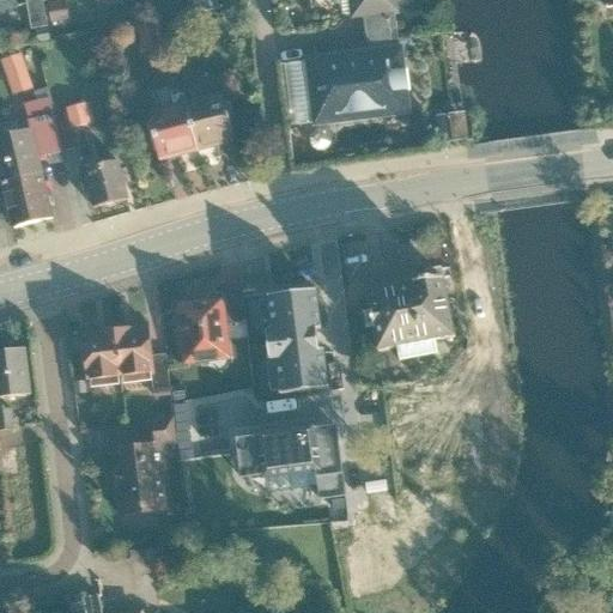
[(0,0),(0,10),(20,6),(18,0),(0,0)]
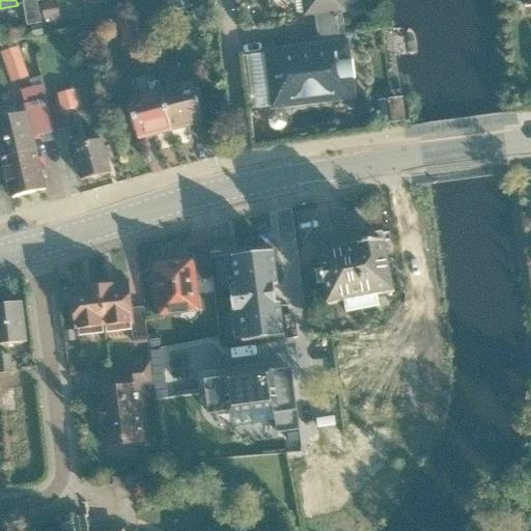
[(39,0),(24,0),(29,25),(44,22),(39,0)]
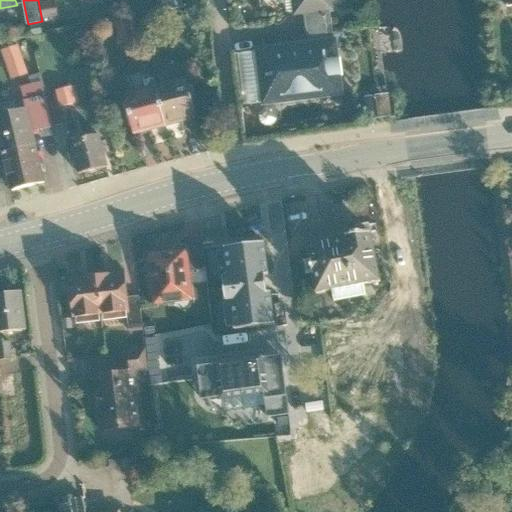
[(294,0),(296,14),(330,10),(338,9),(336,0),(294,0)]
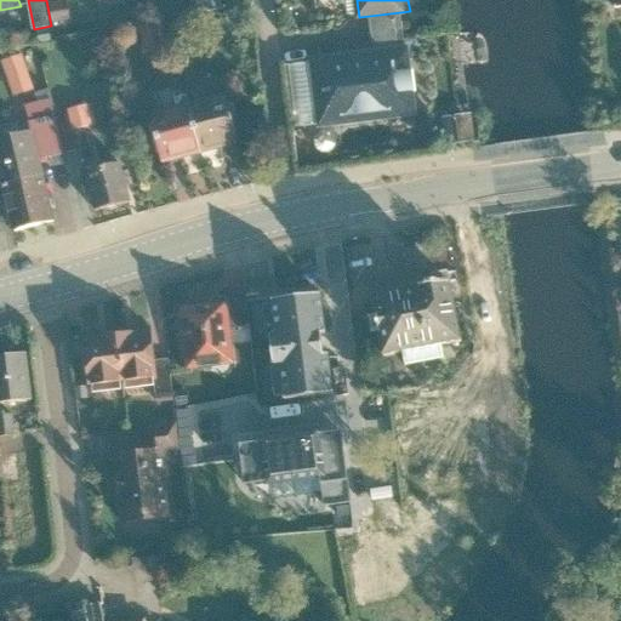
[(400,12),(369,16),(370,32),(402,28),(400,12)]
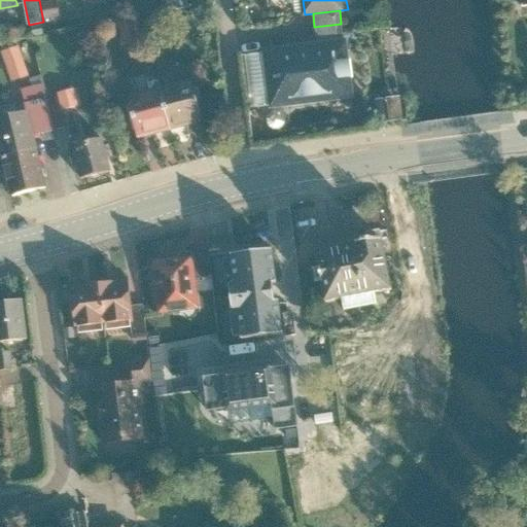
[(120,44),(141,43),(139,20),(118,22),(120,44)]
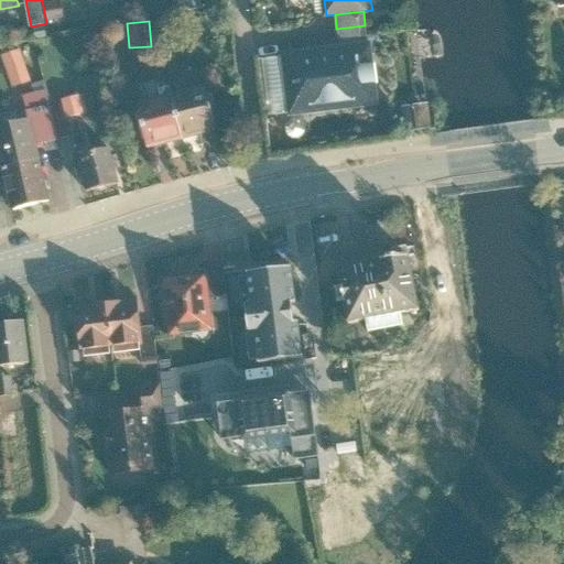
[(336,29),(338,44),(367,41),(365,25),(336,29)]
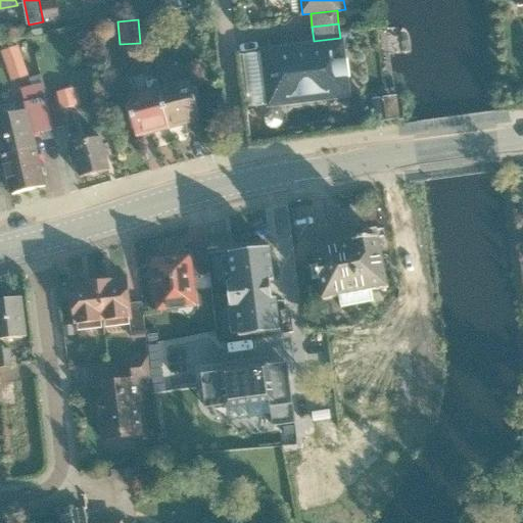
[(314,41),(264,47),(271,107),(354,97),(347,37),(340,38),(314,41)]
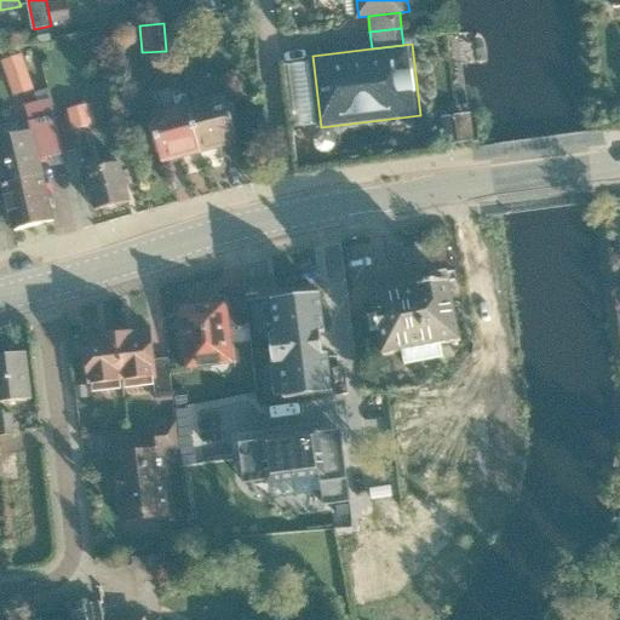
[(12,95),(33,90),(24,53),(4,58),(12,95)]
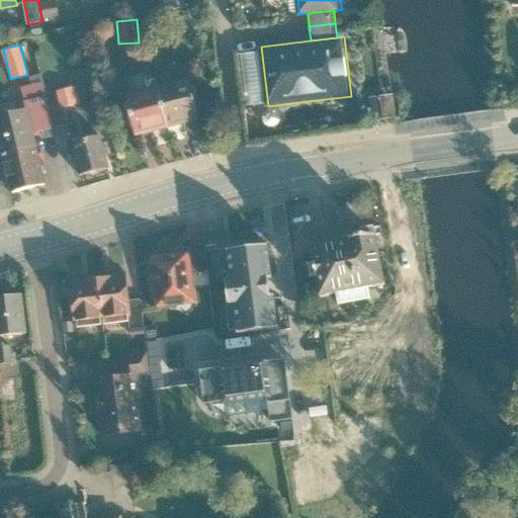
[(196,125),(186,84),(159,91),(168,132),(196,125)]
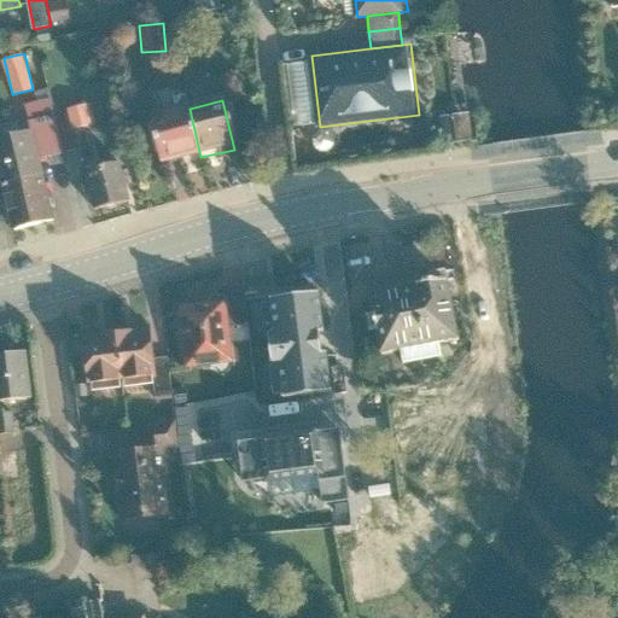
[(87,103),(66,108),(73,129),(93,124),(87,103)]
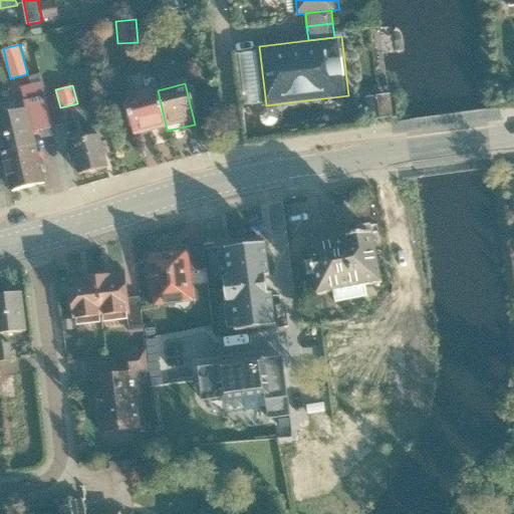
[(127,97),(138,139),(167,131),(158,90),(127,97)]
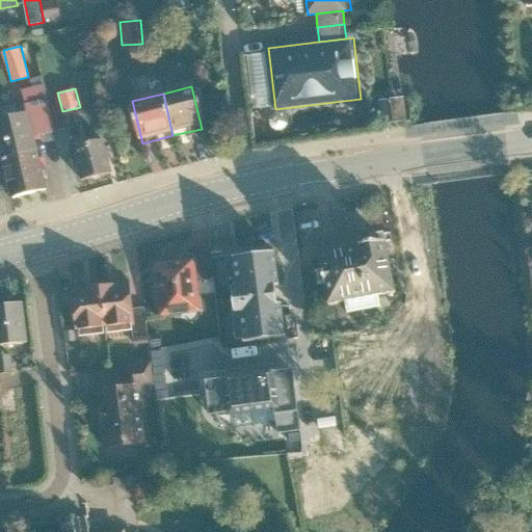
[(47,189),(28,111),(0,118),(0,160),(4,160),(15,197),(47,189)]
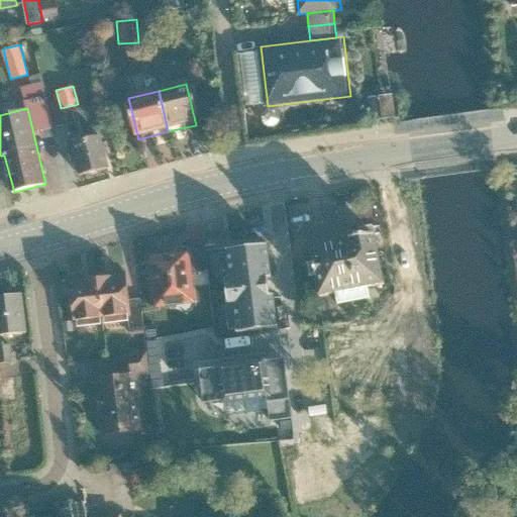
[(101,134),(69,142),(73,161),(76,161),(80,176),(109,169),(101,134)]
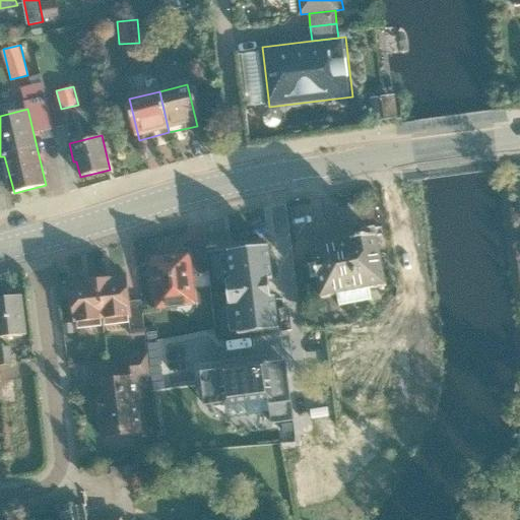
[(313,263),(306,264),(308,279),(316,278),(320,298),(337,295),(338,306),(369,301),(367,289),(384,286),(375,236),(362,238),(362,239),(346,242),(346,243),(311,249),(313,263)]
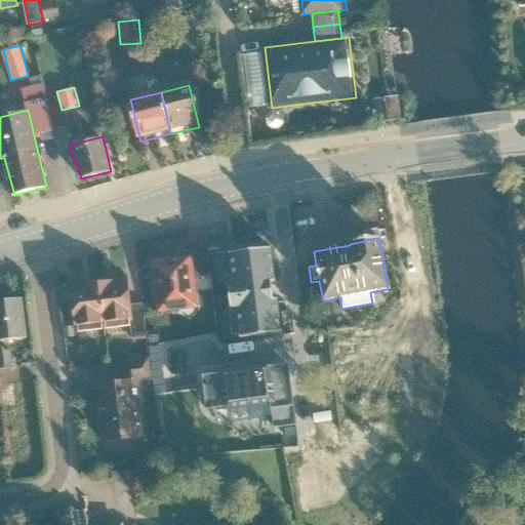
[(194,258),(191,259),(193,278),(211,275),(207,247),(193,249),(194,258)]
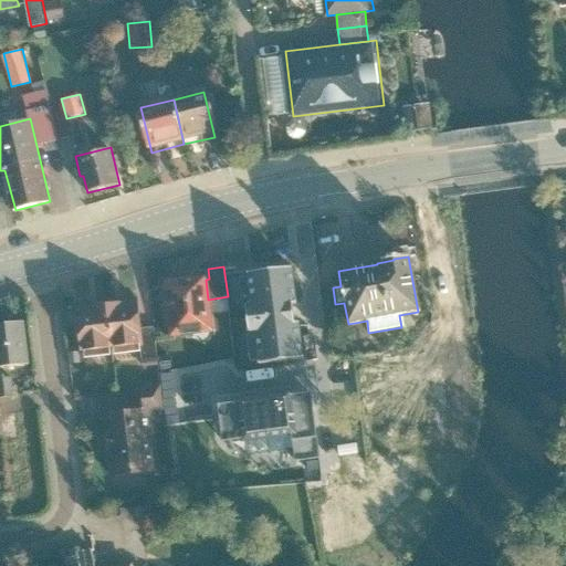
[(251,306),(245,306),(245,308),(249,332),(249,333),(254,333),(258,360),(259,365),(303,359),(299,323),(294,324),(292,304),(296,304),(292,268),(247,273),(248,278),(251,306)]
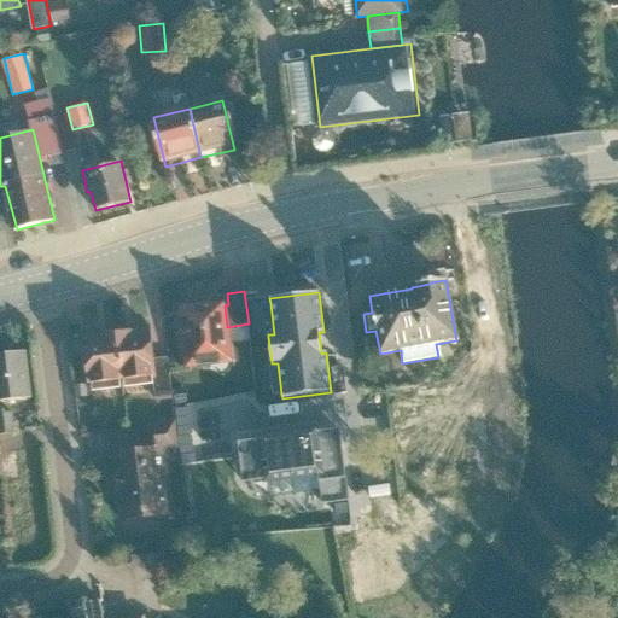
[(225,304),(182,309),(188,365),(231,360),(227,327),(225,305),(225,304)]
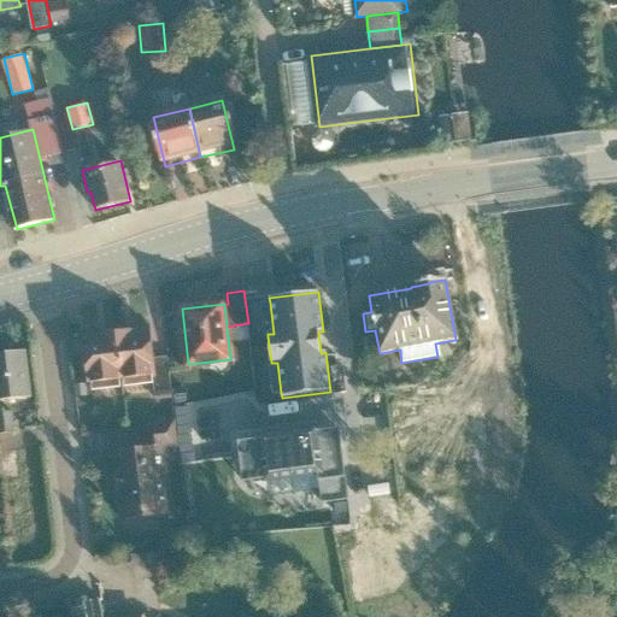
[(148,325),(116,329),(122,380),(154,375),(153,358),(148,325)]
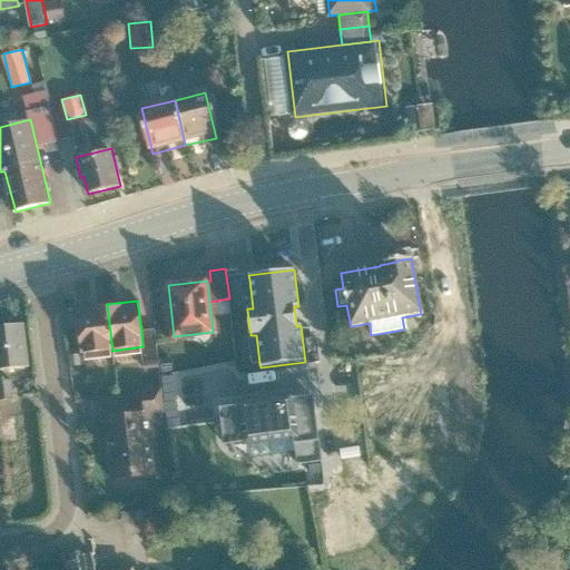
[(112,351),(107,304),(76,307),(81,354),(112,351)]
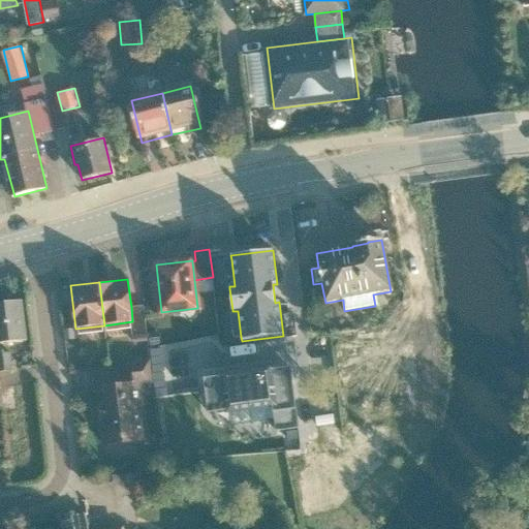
[(146,305),(131,307),(132,321),(134,337),(149,335),(146,305)]
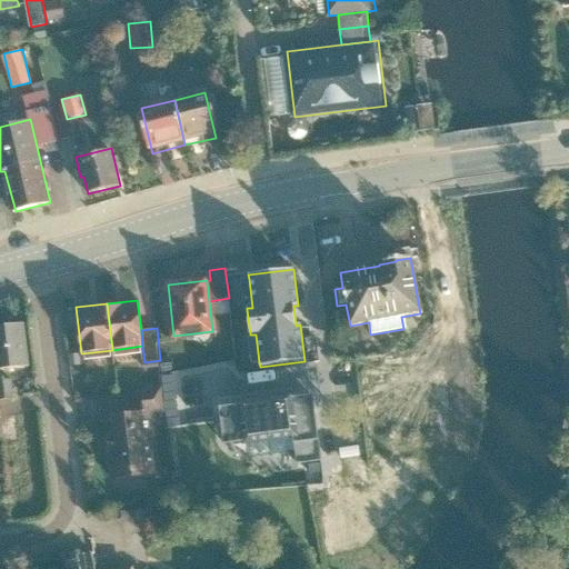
[(17,337),(0,338),(0,450),(32,447),(17,337)]
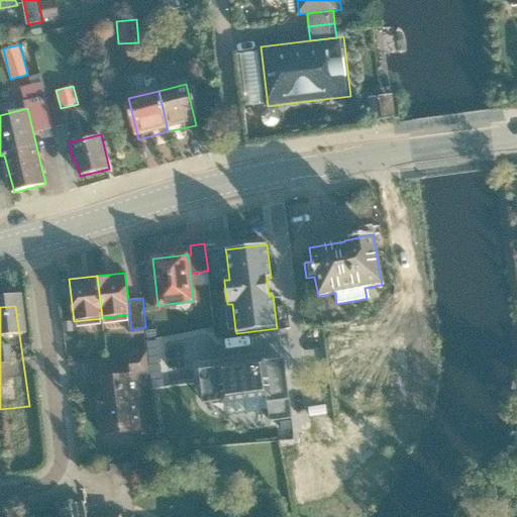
[(122,354),(124,376),(142,374),(142,376),(152,375),(149,351),(122,354)]
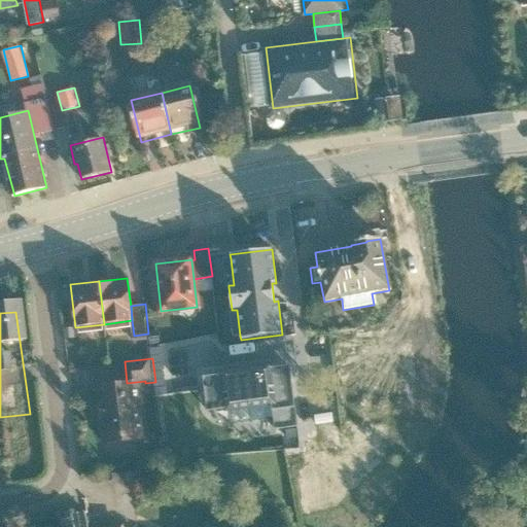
[(270,366),(222,374),(222,377),(226,409),(227,411),(229,411),(250,408),(252,421),(274,418),(275,429),(297,427),(289,367),(271,371),(270,366)]
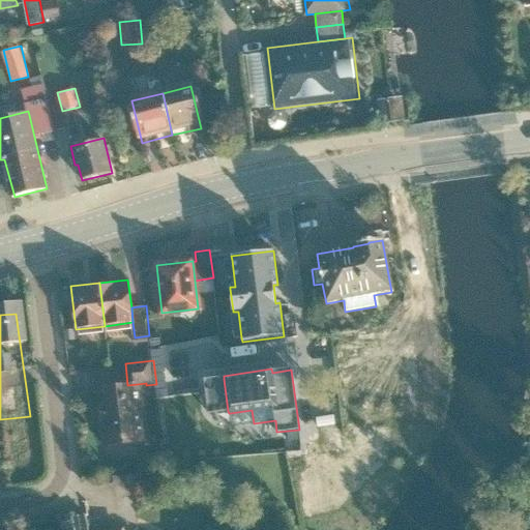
[(224,379),(205,381),(209,414),(228,411),(224,379)]
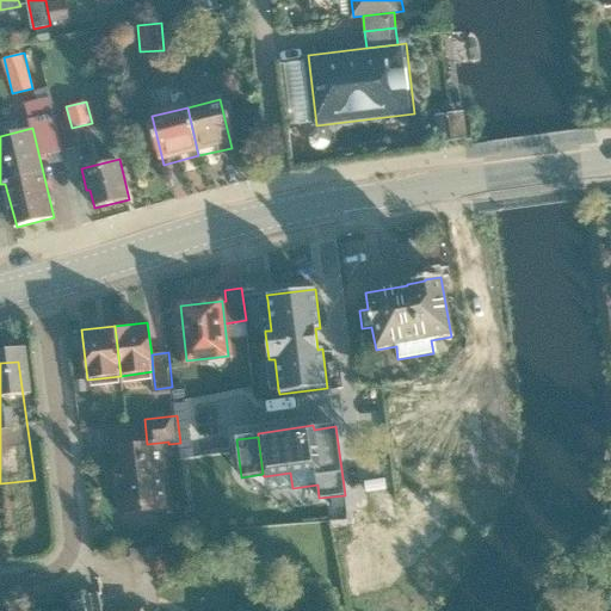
[(147,444),(113,448),(121,516),(177,510),(168,444),(168,442),(147,444)]
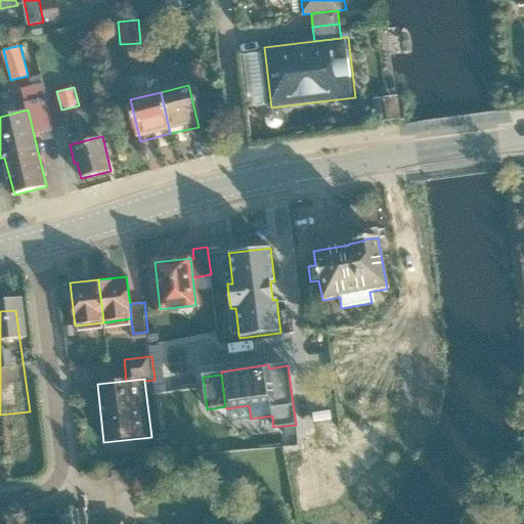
[(79,523),(94,523),(93,510),(78,512),(79,523)]
